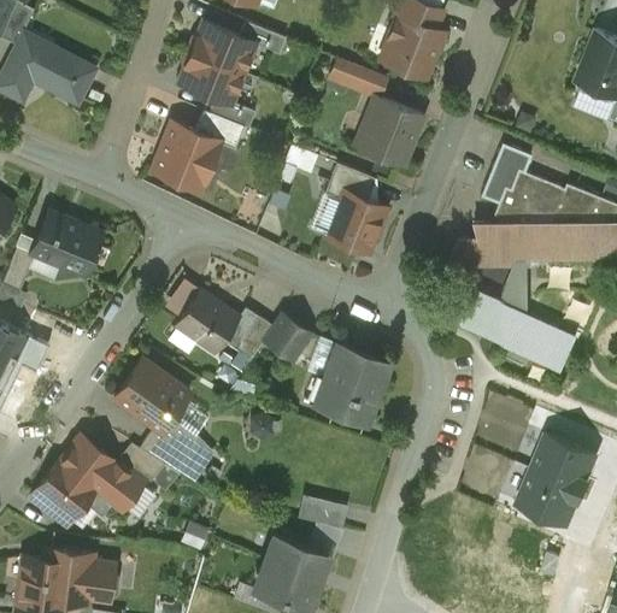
[(0,0),(0,35),(15,1),(11,0),(0,0)]
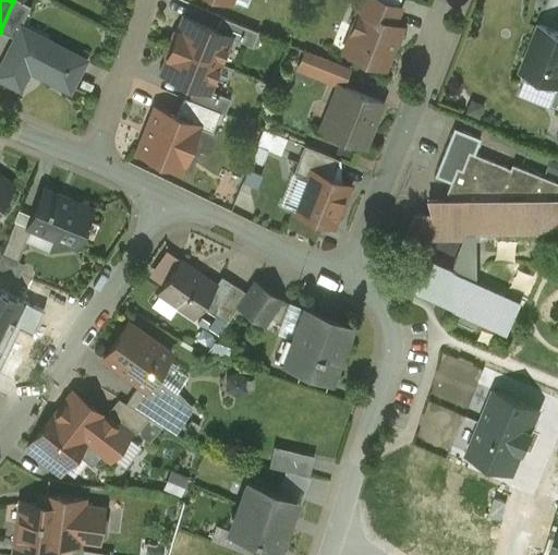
[(399,10),(373,0),(362,0),(356,14),(360,15),(360,14),(392,27),(399,10)]
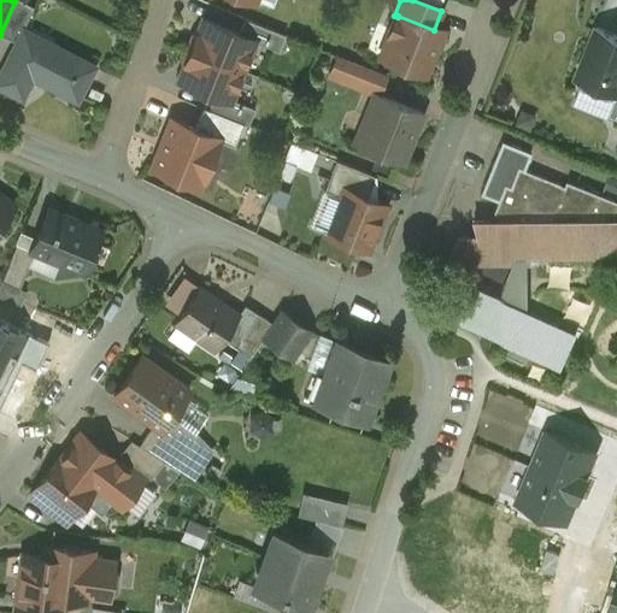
[(34,11),(16,1),(0,35),(0,37),(17,46),(18,42),(34,11)]
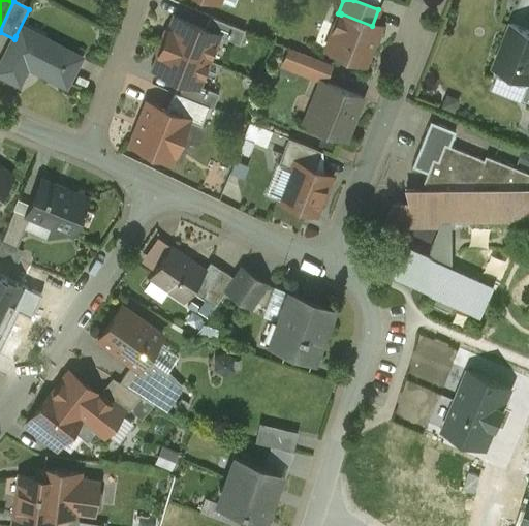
[(372,26),(341,13),(341,14),(333,34),(338,36),(331,54),(364,66),(371,50),(372,49),(377,35),(376,34),(379,29),(372,26)]
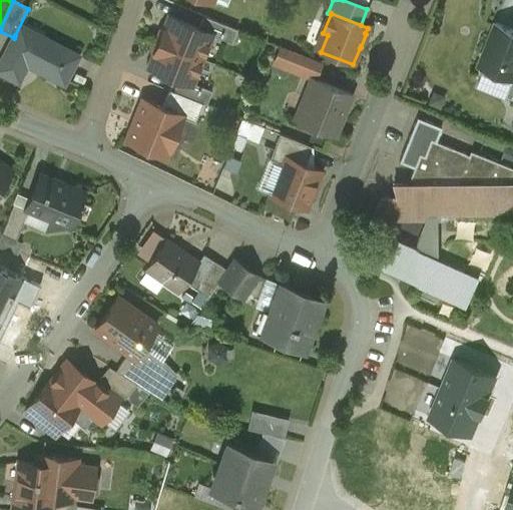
[(236,31),(202,17),(197,30),(210,35),(210,36),(230,44),(236,31)]
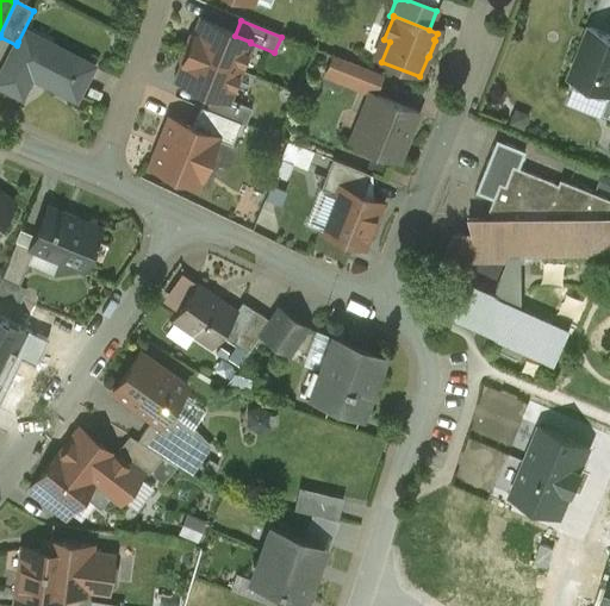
[(235,36),(201,22),(194,38),(190,39),(186,50),(238,72),(250,43),(250,42),(235,36)]
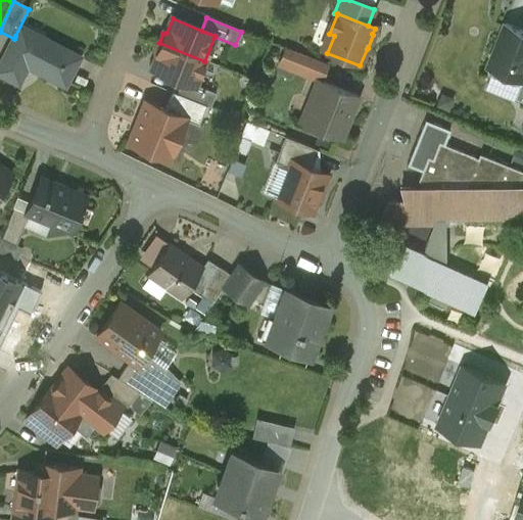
[(522,32),(506,26),(488,68),(491,77),(517,86),(522,83),(522,32)]
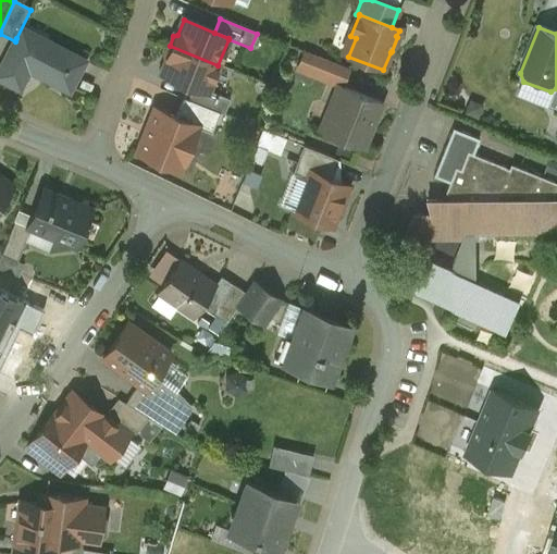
[(42,51),(16,38),(15,41),(0,71),(0,81),(19,91),(31,68),(47,76),(45,81),(69,93),(85,62),(47,42),(42,51)]
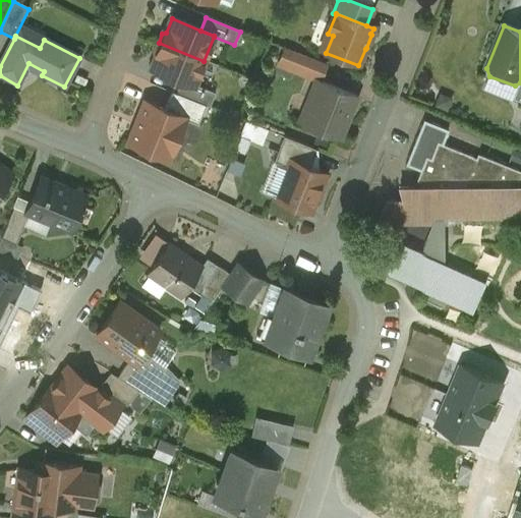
[(204,61),(159,43),(155,52),(157,56),(151,69),(180,81),(193,87),(194,85),(204,61)]
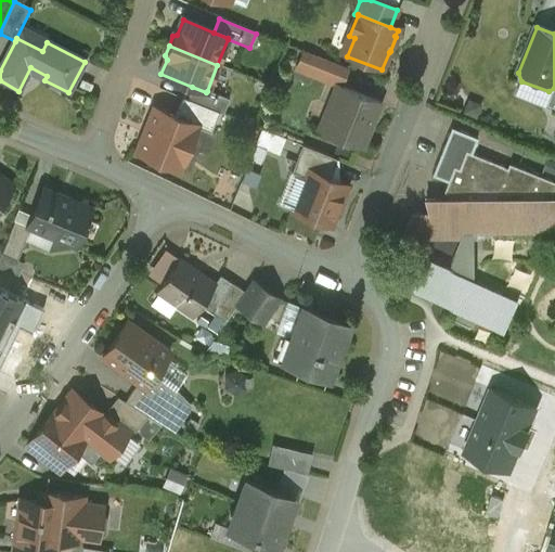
[(346,69),(305,53),(298,69),(339,86),(346,69)]
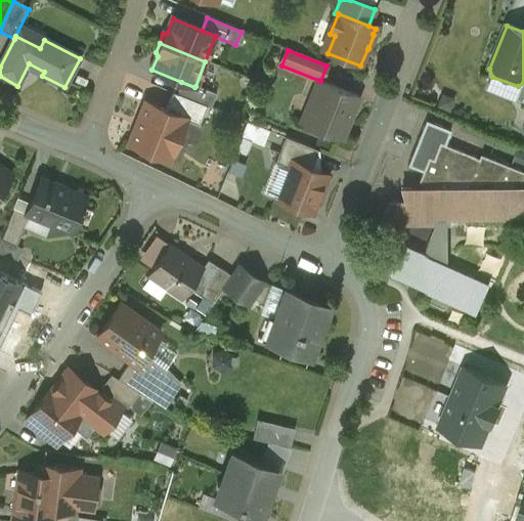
[(216,94),(195,86),(194,87),(181,82),(176,95),(206,106),(210,109),(216,94)]
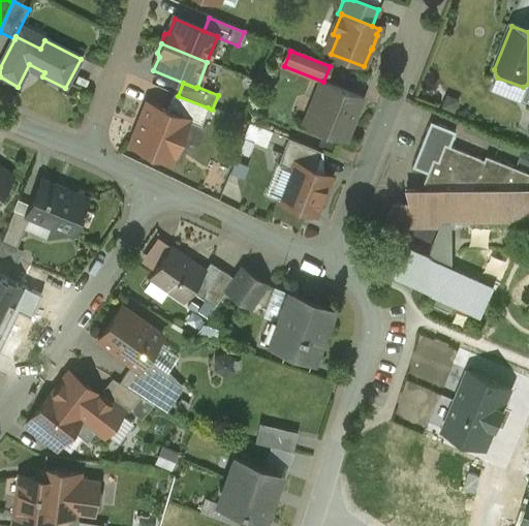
[(361,99),(321,83),(304,125),(344,142),(361,99)]
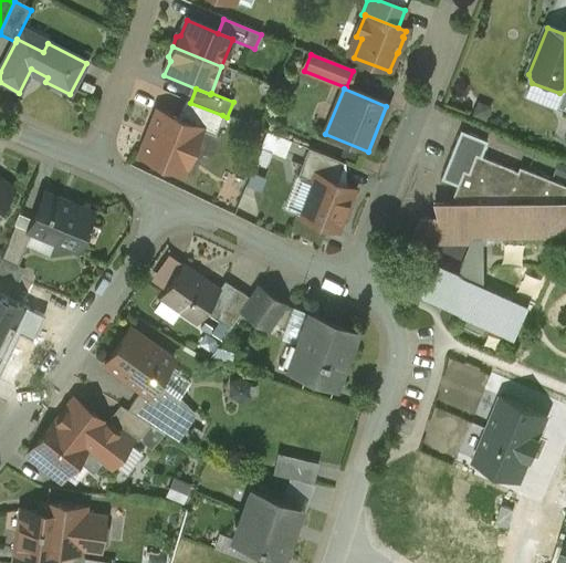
[(190,103),(186,101),(178,121),(178,122),(200,131),(215,136),(222,115),(190,103)]
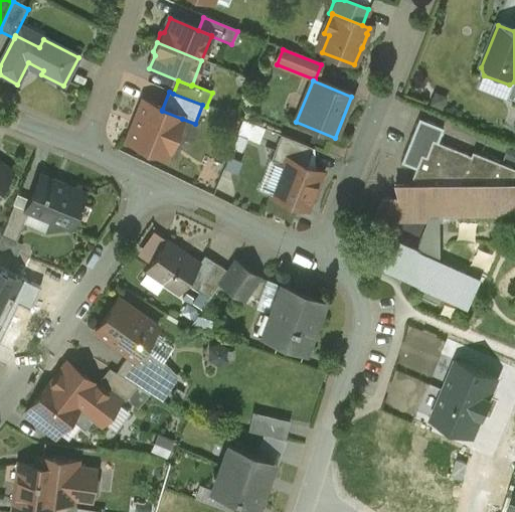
[(162,110),(143,102),(127,143),(166,158),(182,119),(162,111),(162,110)]
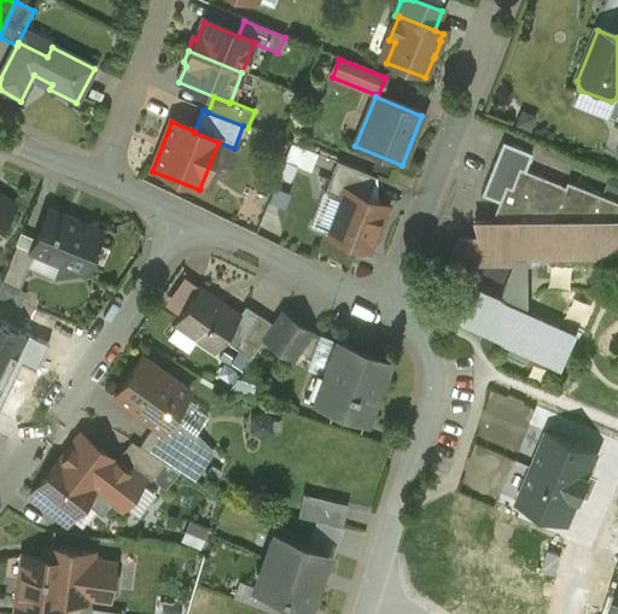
[(375,180),(336,163),(324,193),(342,200),(344,192),(367,202),(375,180)]
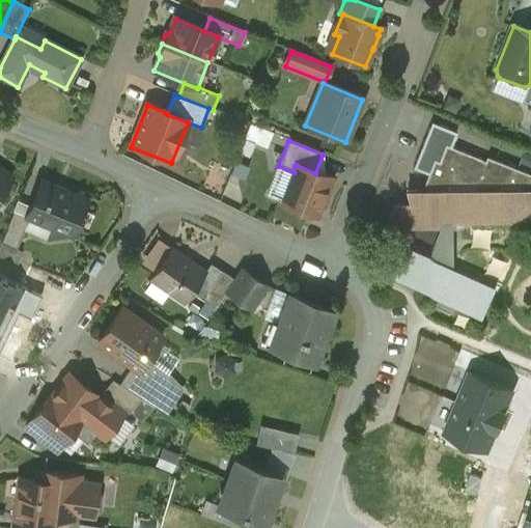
[(426,192),(406,193),(410,205),(394,206),(385,229),(444,229),(429,261),(404,250),(392,278),(483,318),(494,298),(478,290),(481,284),(454,272),(454,228),(456,229),(456,224),(530,222),(530,174),(488,158),(486,162),(445,146),(439,163),(434,161),(424,186),(425,186),(426,192)]
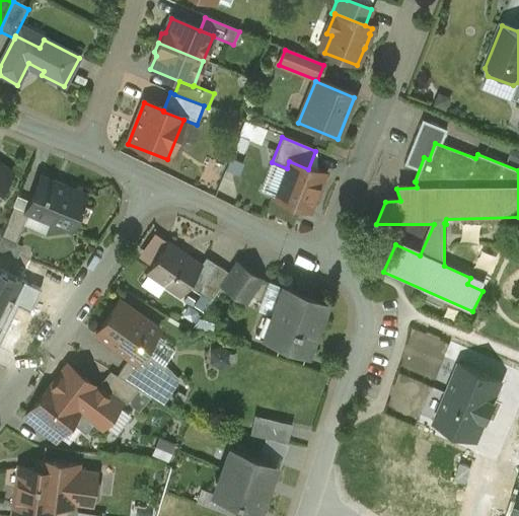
[(308,169),(289,161),(287,168),(275,199),(308,212),(323,174),(308,169)]
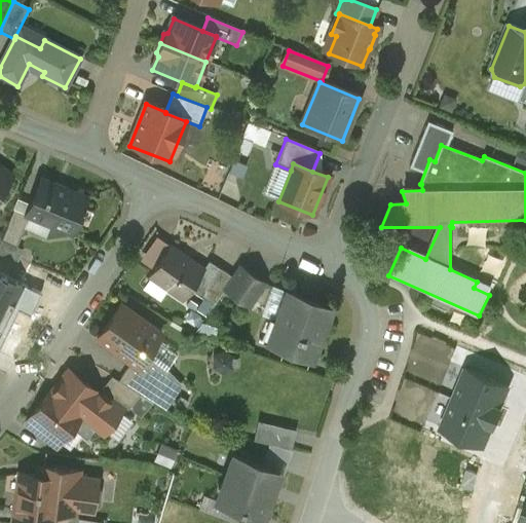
[(0,193),(11,178),(0,170),(0,193)]
